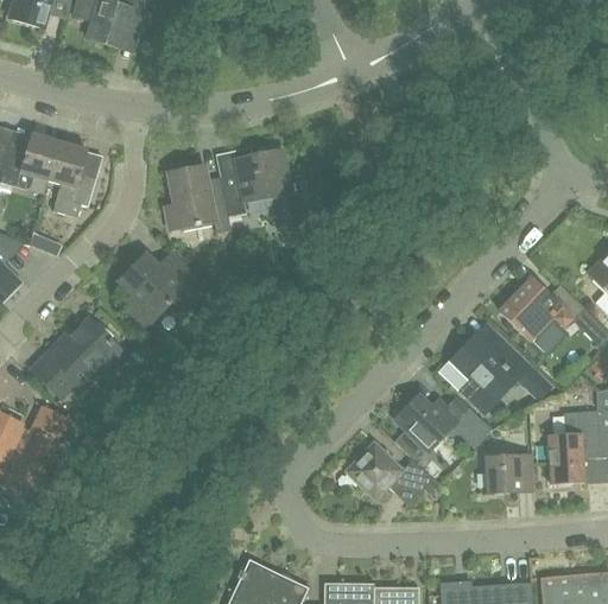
[(13,0),(10,16),(43,26),(50,0),(13,0)]
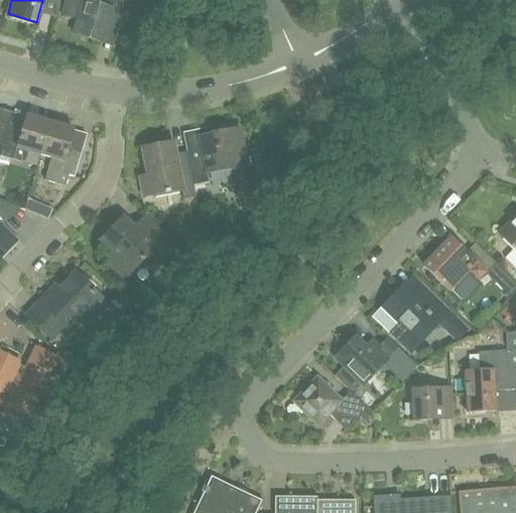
[(63,0),(61,12),(79,17),(74,32),(100,40),(113,43),(118,25),(125,0),(105,0),(104,3),(94,0),(63,0)]
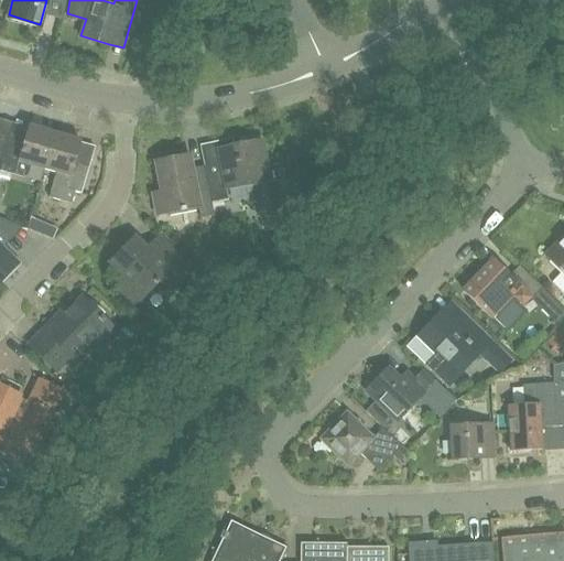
[(44,166),(55,131),(29,123),(22,146),(6,141),(6,142),(0,161),(0,168),(22,174),(23,174),(24,174),(25,174),(26,173),(28,172),(30,163),(44,166)]
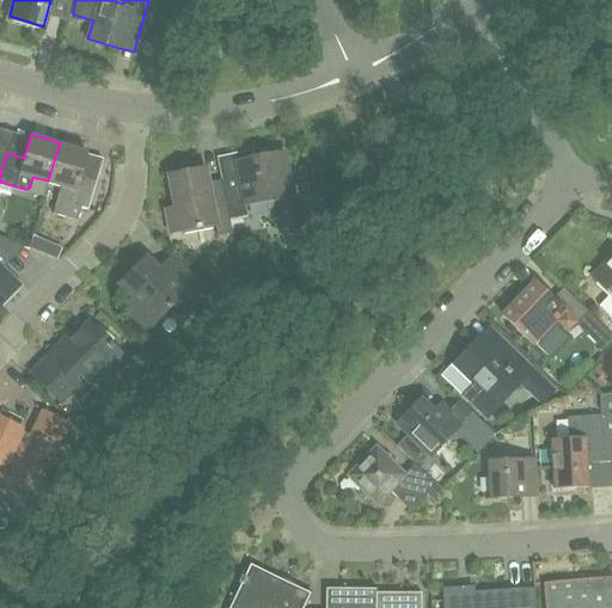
[(60,142),(48,180),(61,185),(53,212),(78,219),(81,206),(89,208),(97,179),(80,174),(87,149),(60,142)]
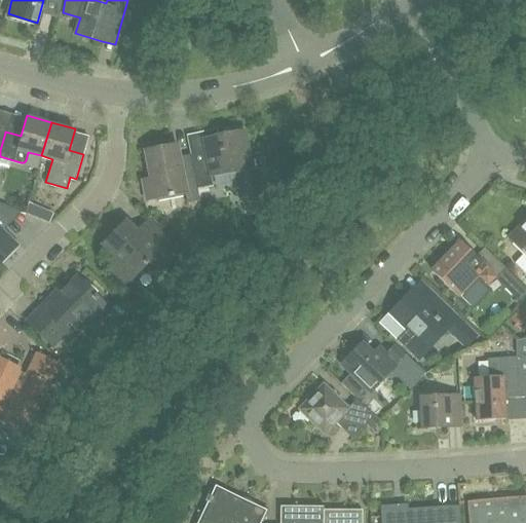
[(190,152),(197,187),(213,184),(211,175),(237,170),(240,186),(260,182),(263,200),(276,186),(269,148),(254,152),(254,154),(250,155),(245,128),(202,137),(204,149),(190,152)]
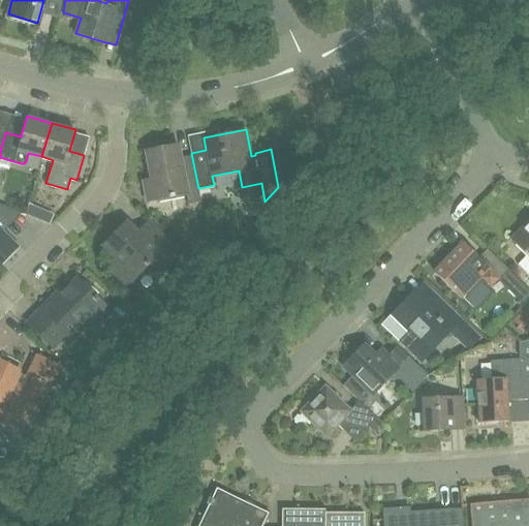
[(198,188),(191,153),(179,156),(177,143),(147,149),(152,177),(144,179),(148,199),(186,192),(187,203),(200,199),(198,188)]
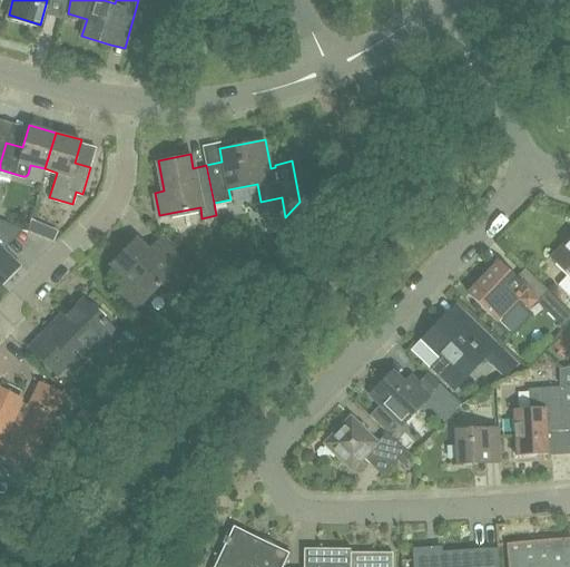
[(0,217),(0,279),(17,263),(0,246),(0,237),(13,224),(0,217)]
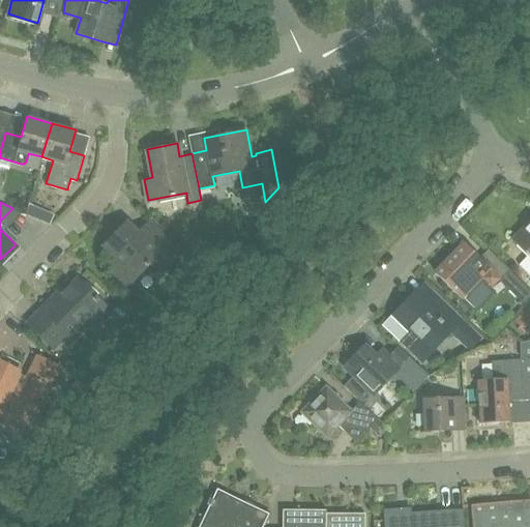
[(529,220),(514,236),(529,251),(519,263),(529,273),(529,220)]
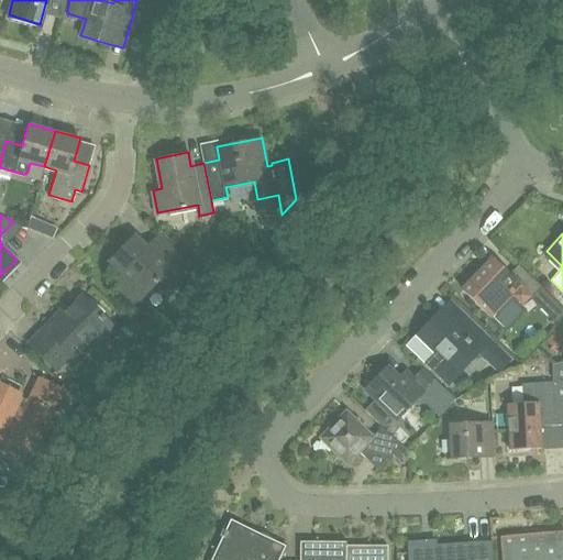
[(134,234),(110,260),(145,293),(161,276),(170,286),(190,265),(163,238),(150,251),(134,234)]
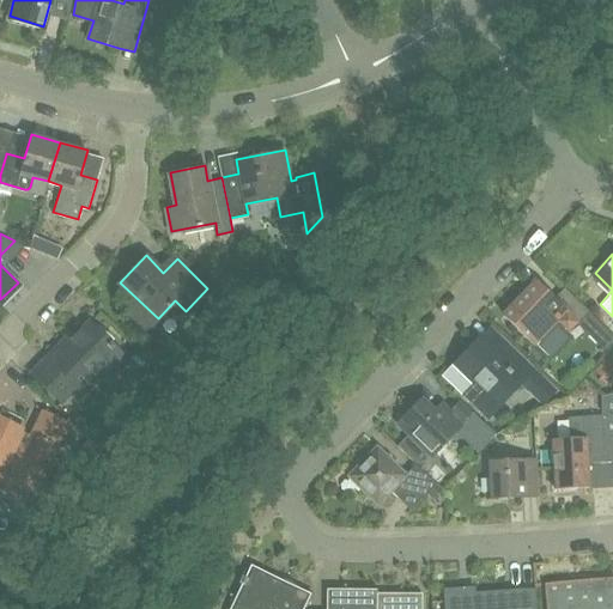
[(536,280),(503,314),(534,343),(557,321),(569,332),(589,310),(569,291),(559,302),(536,280)]
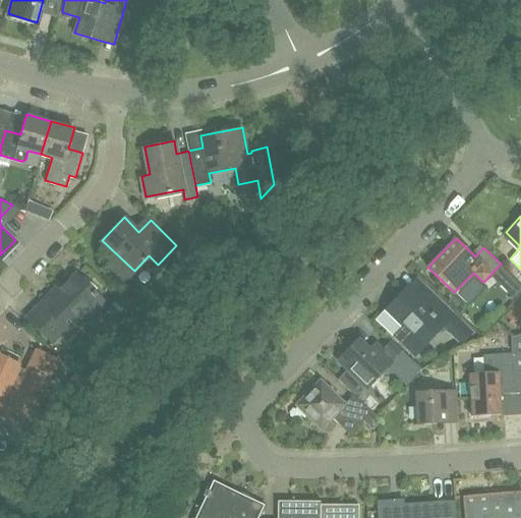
[(42,302),(27,317),(52,340),(64,327),(70,333),(103,299),(76,274),(45,305),(42,302)]
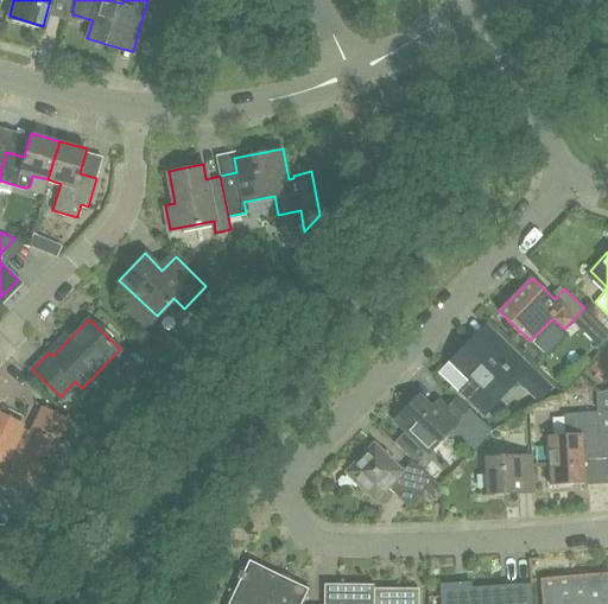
[(482,411),(515,376),(523,383),(533,372),(507,345),(496,357),(475,336),(453,360),(472,379),(461,389),(482,411)]
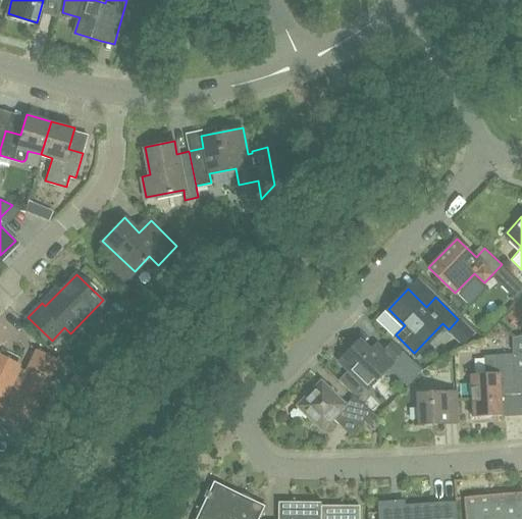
[(521,303),(520,301),(505,317),(515,327),(521,319),(521,303)]
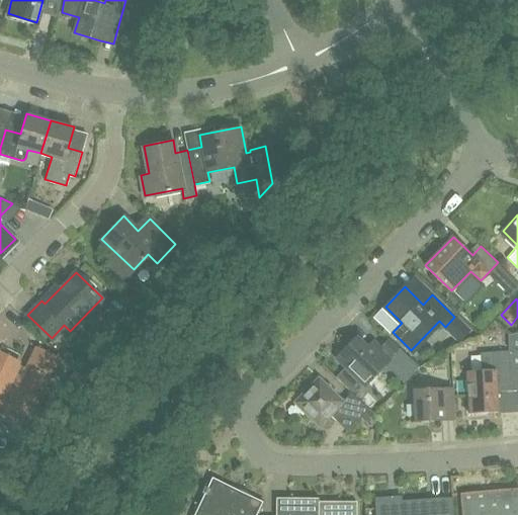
[(517,331),(508,333),(509,349),(511,382),(517,381),(517,331)]
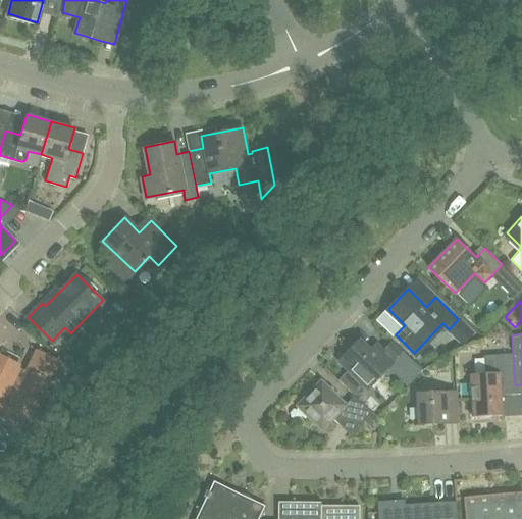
[(356,334),(337,353),(343,357),(340,360),(349,369),(364,383),(367,386),(386,366),(390,370),(394,367),(398,371),(396,374),(404,382),(419,367),(415,362),(414,362),(393,340),(383,349),(376,342),(370,349),(368,348),(356,334)]
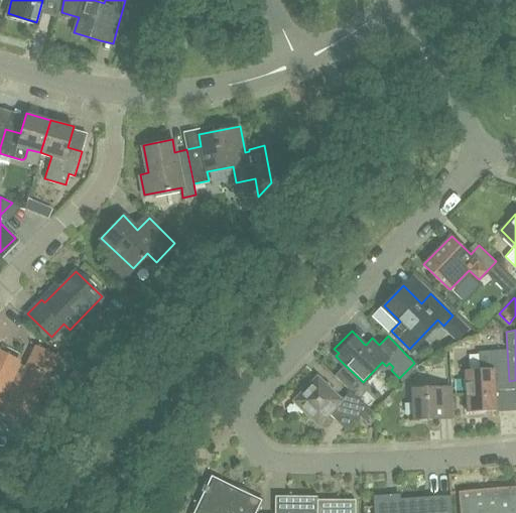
[(0,392),(3,385),(15,391),(7,409),(25,418),(53,362),(37,346),(23,376),(11,371),(16,361),(0,352),(0,392)]
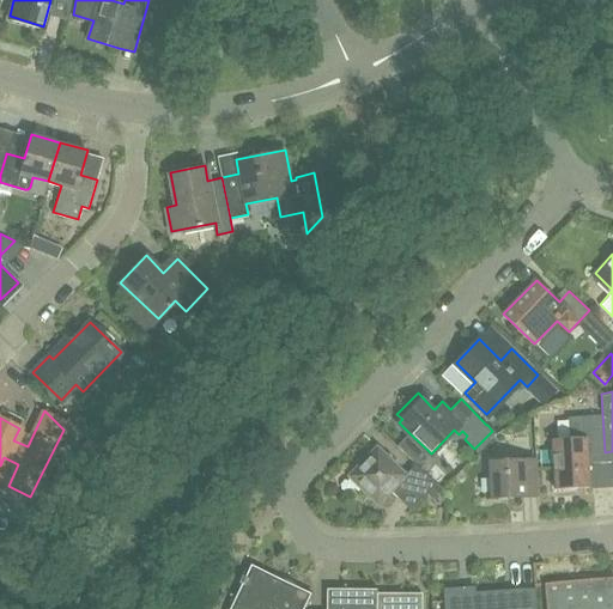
[(588,454),(605,452),(602,413),(568,415),(569,437),(551,438),(554,488),(590,486),(588,454)]
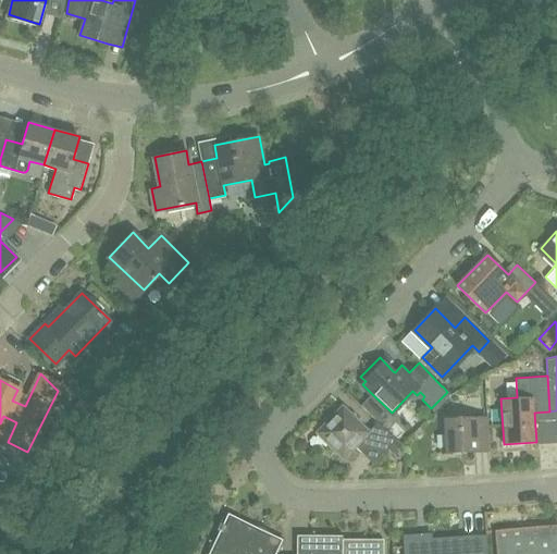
[(89,409),(79,399),(67,413),(76,422),(89,409)]
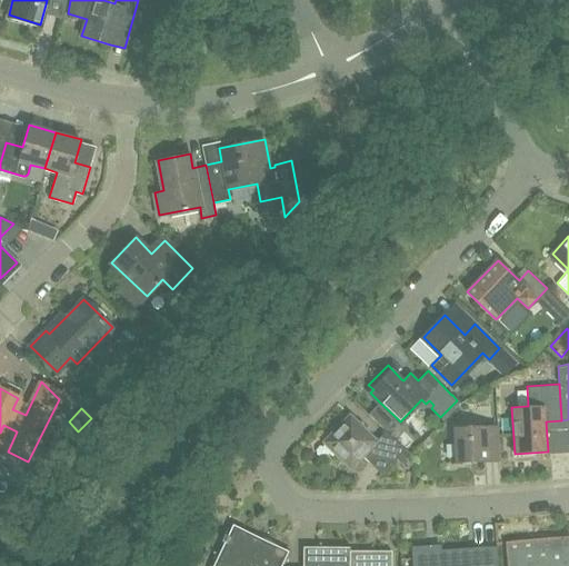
[(386,467),(396,458),(405,448),(386,429),(376,439),(350,414),(323,440),(350,467),(363,454),(370,460),(375,456),(386,467)]
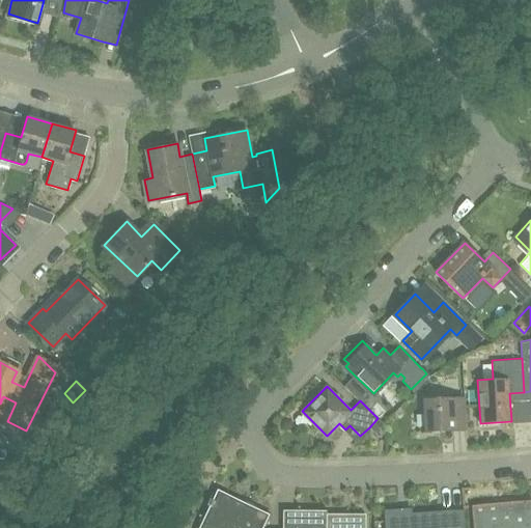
[(425,432),(453,429),(466,428),(465,396),(423,398),(425,432)]
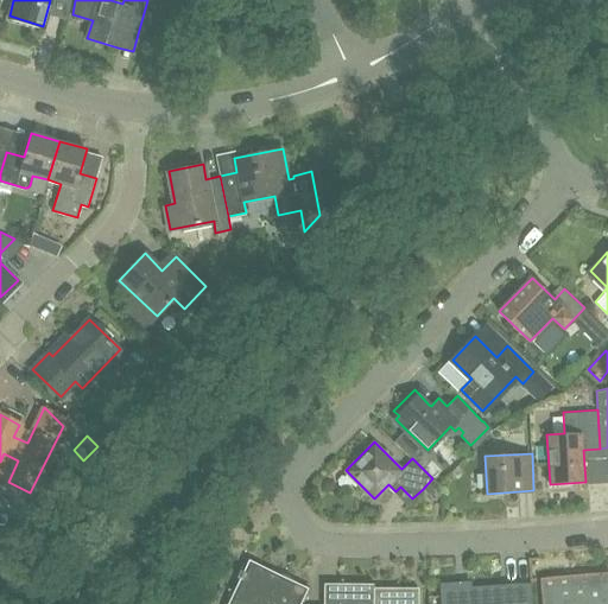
[(432,478),(423,489),(434,500),(439,495),(438,484),(432,478)]
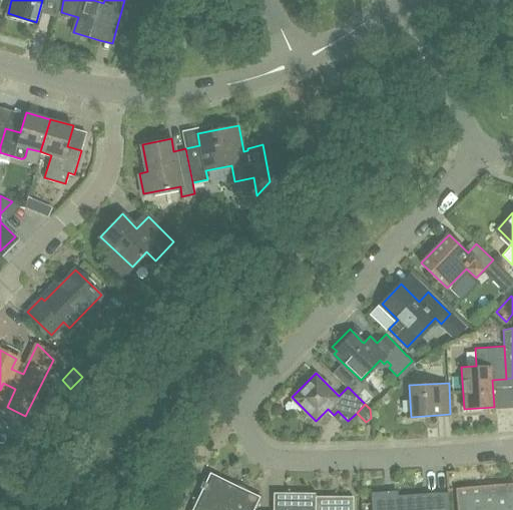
[(201,501),(197,509),(255,509),(253,509),(261,496),(244,488),(245,487),(237,483),(237,484),(209,471),(204,482),(202,481),(200,486),(201,487),(196,499),(201,501)]
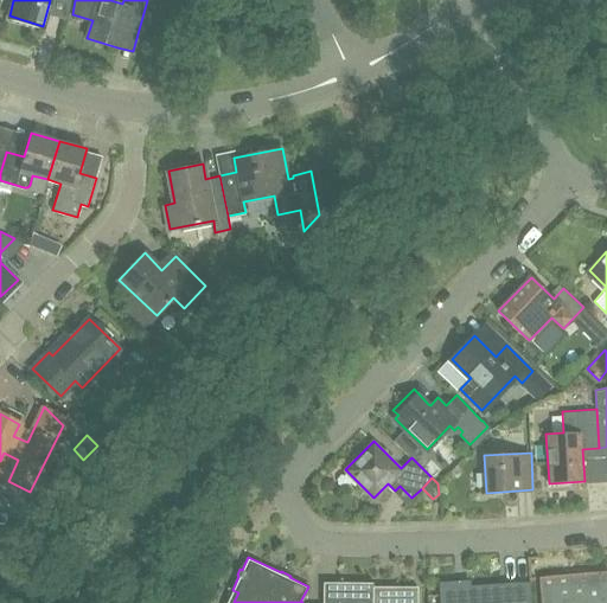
[(606,602),(606,569),(540,576),(541,602),(587,602),(587,601),(593,601),(593,602),(606,602)]
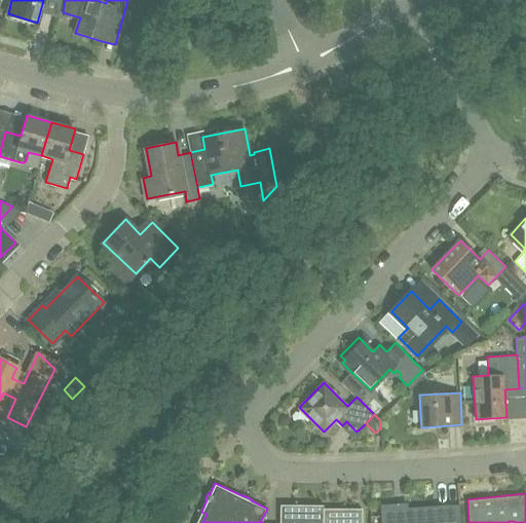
[(399,503),(381,505),(381,522),(460,522),(459,505),(399,509),(399,503)]
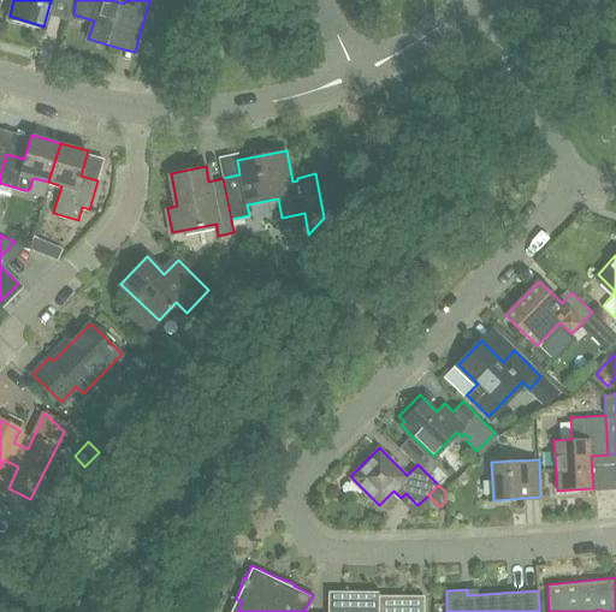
[(327,611),(422,611),(422,595),(379,595),(379,590),(329,590),(327,611)]
